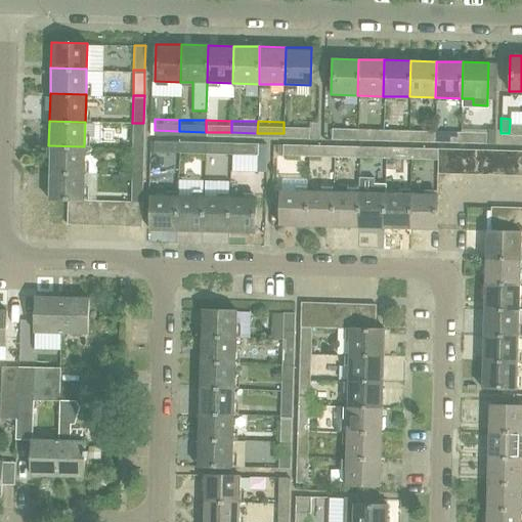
[(310,123),(284,122),(284,133),(309,134),(310,123)]
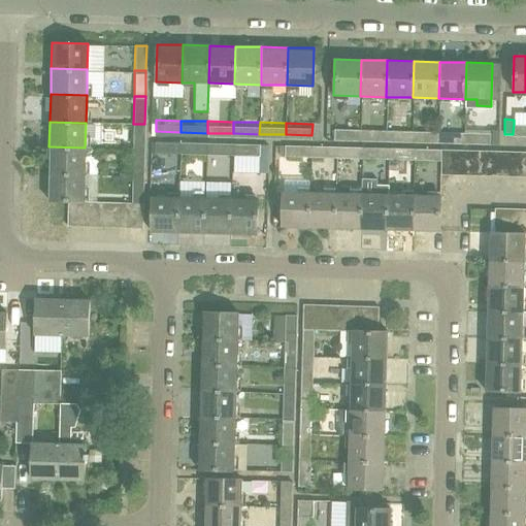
[(144,124),(133,124),(133,149),(143,149),(144,124)]
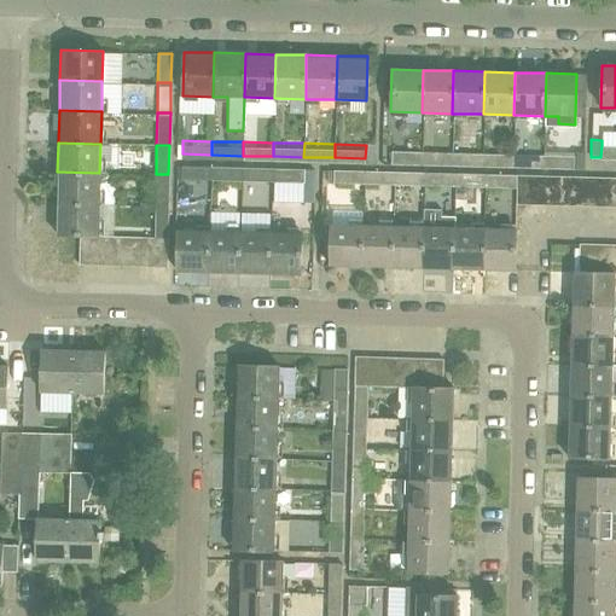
[(390,160),(420,161),(420,147),(390,147),(390,160)]
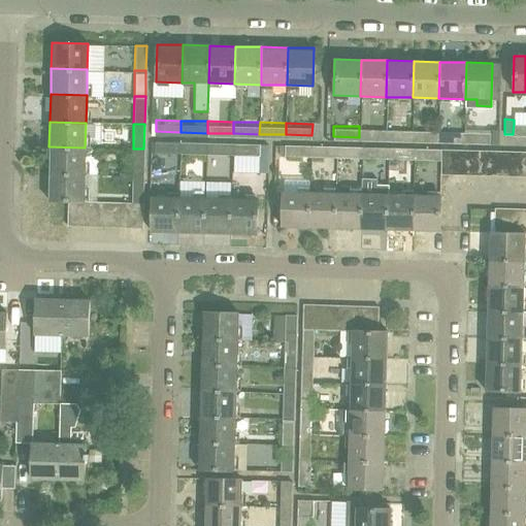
[(385,137),(385,127),(359,126),(359,137),(385,137)]
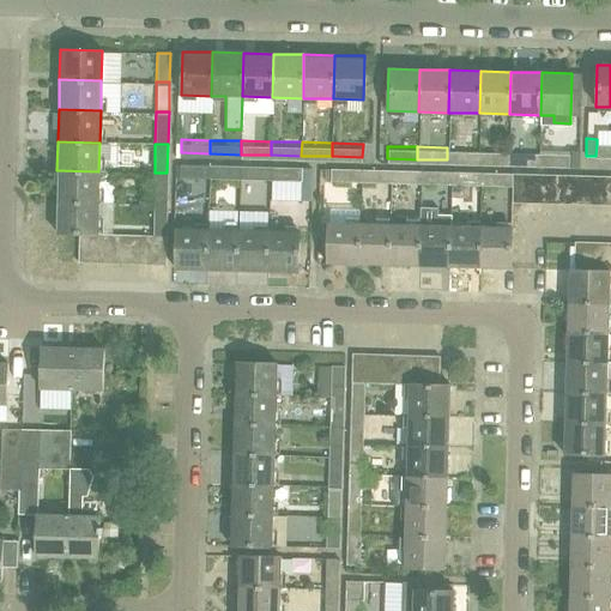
[(447,147),(447,159),(478,161),(478,147),(447,147)]
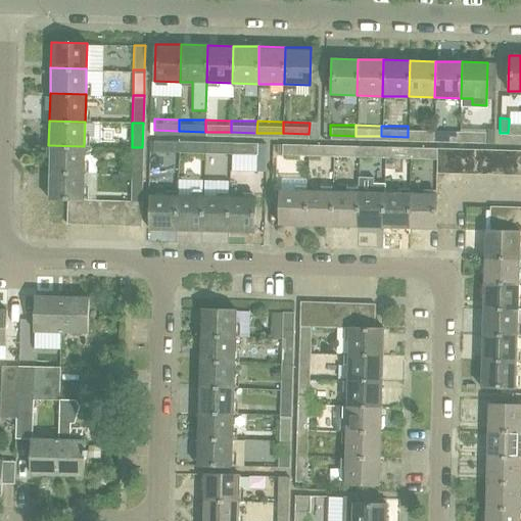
[(433,138),(433,127),(408,126),(408,137),(433,138)]
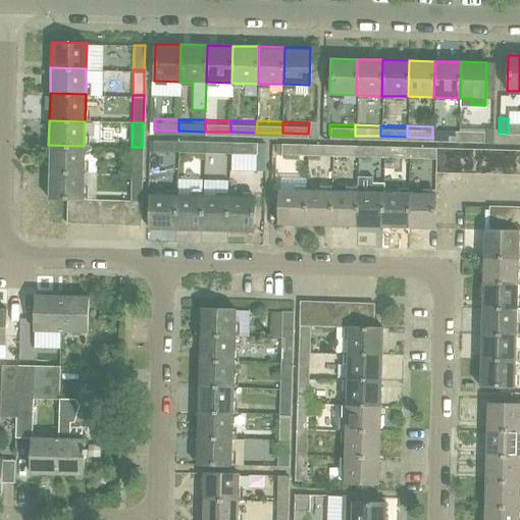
[(432,138),(459,138),(459,127),(432,126),(432,138)]
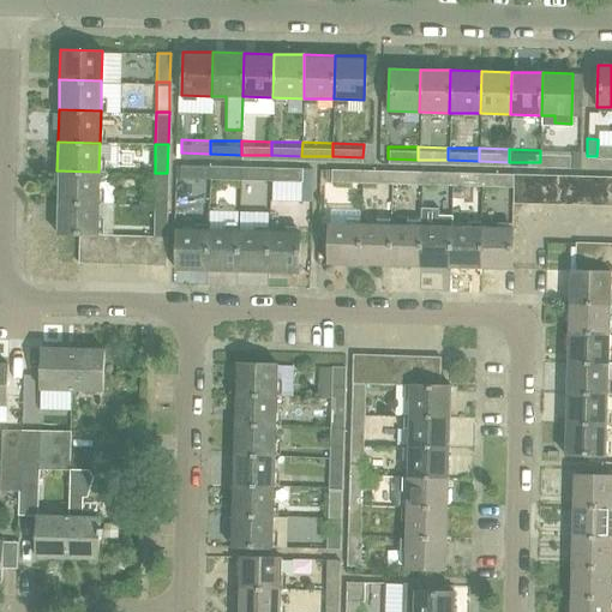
[(571,150),(540,150),(540,162),(571,163),(571,150)]
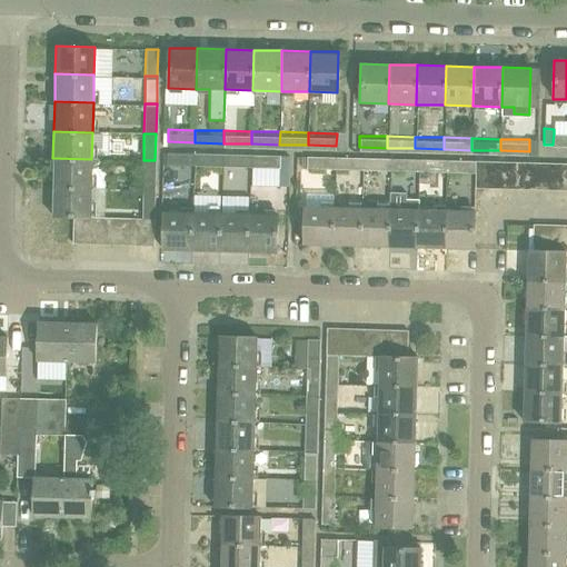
[(166,163),(194,165),(194,152),(166,151),(166,163)]
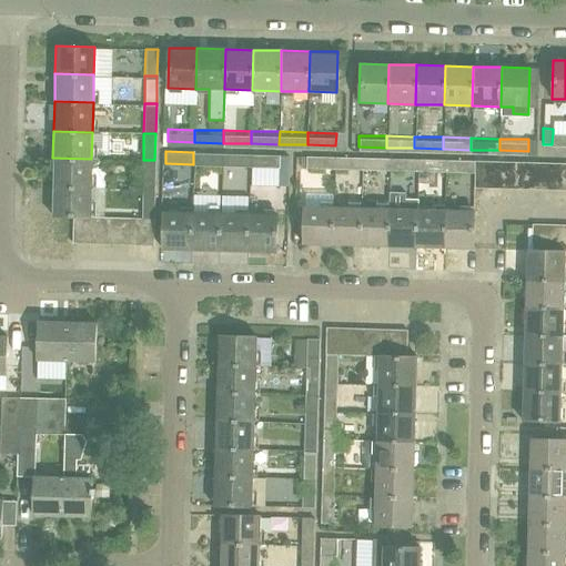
[(222,164),(222,153),(193,152),(193,164),(222,164)]
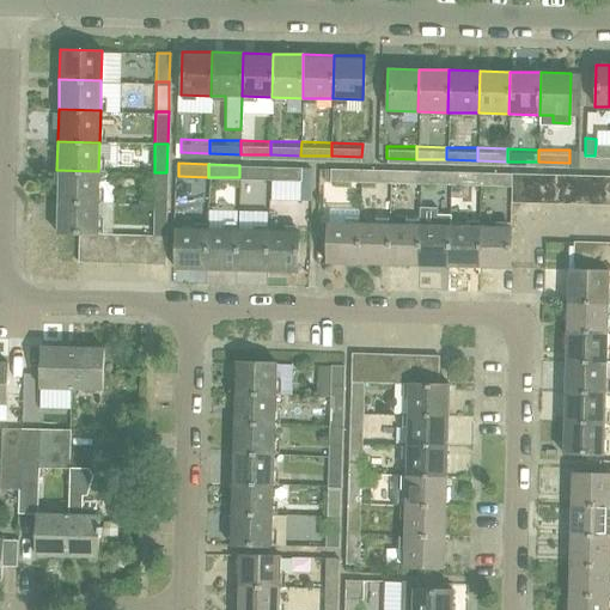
[(239,177),(269,178),(270,165),(239,165),(239,177)]
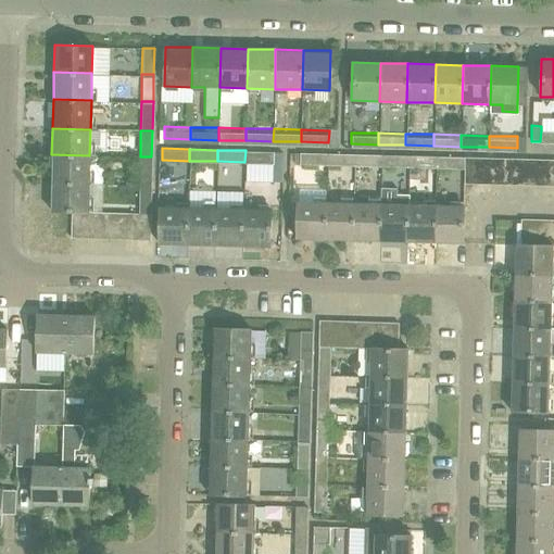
[(273,151),(246,150),(244,162),(273,163),(273,151)]
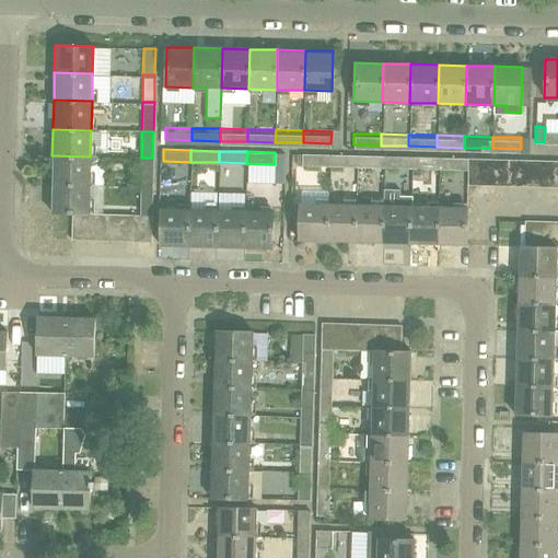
[(301,165),(328,165),(328,153),(301,153),(301,165)]
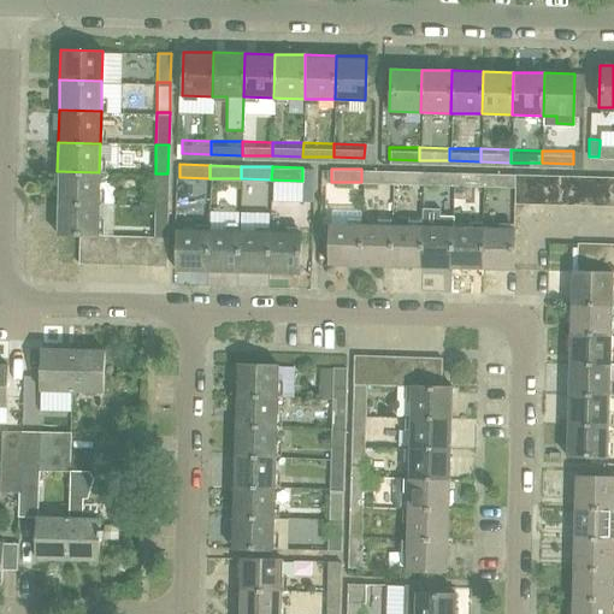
[(361,182),(393,183),(393,170),(361,169),(361,182)]
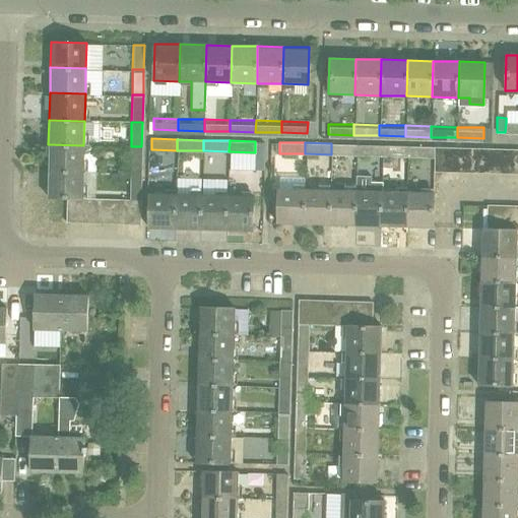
[(331,154),(357,155),(357,144),(331,143),(331,154)]
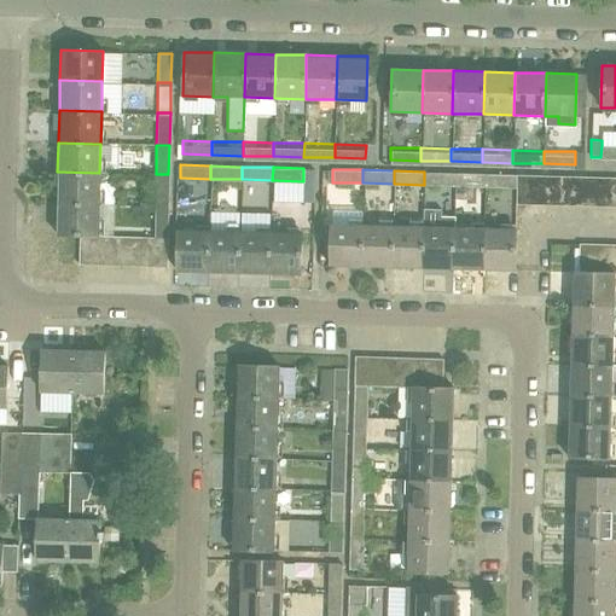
[(57,172),(57,202),(99,203),(99,173),(57,172)]
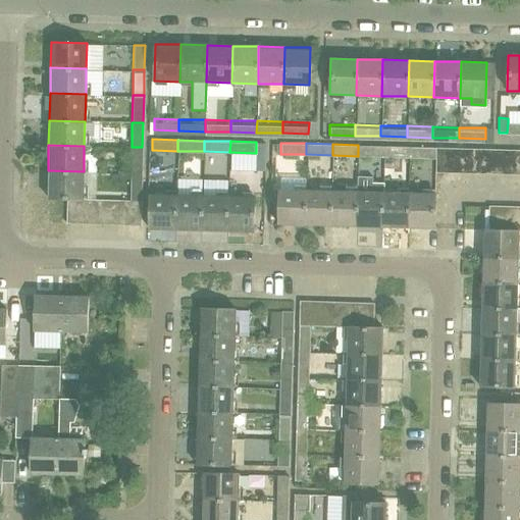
[(383,156),(383,146),(358,145),(358,156),(383,156)]
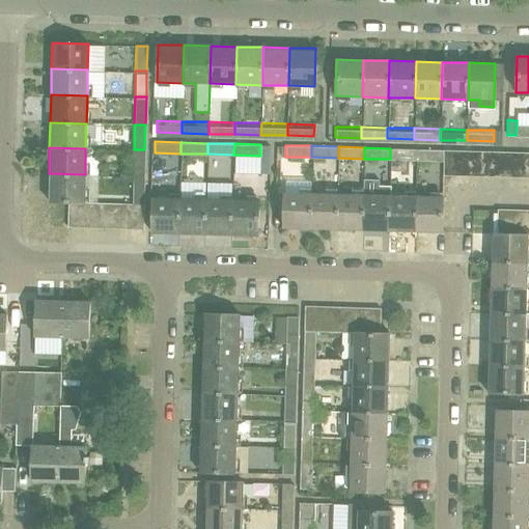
[(390,159),(417,160),(417,149),(390,148),(390,159)]
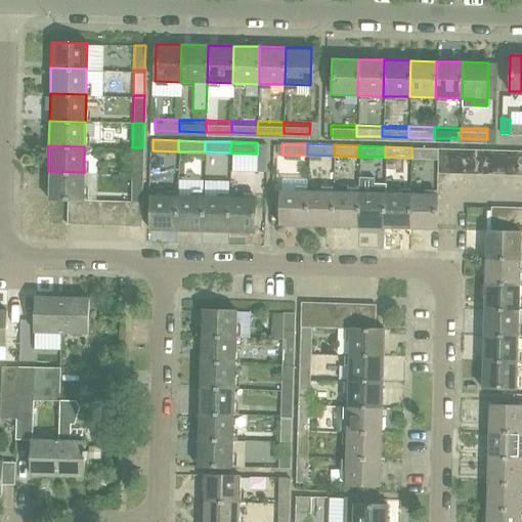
[(132,147),(131,173),(142,173),(142,147),(132,147)]
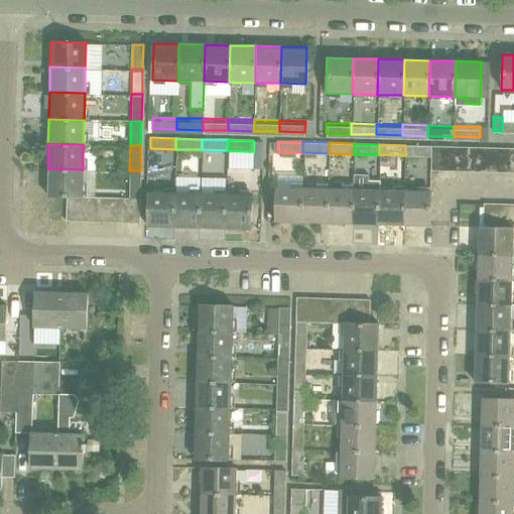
[(405,155),(429,156),(429,146),(405,145),(405,155)]
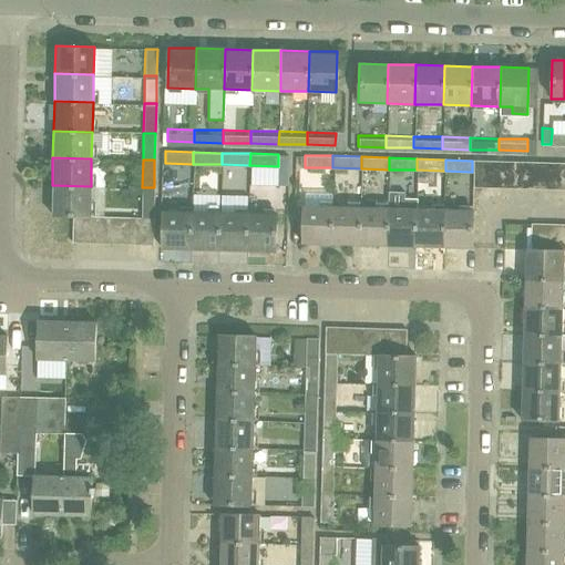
[(472,187),(486,187),(488,161),(472,161),(472,172),(472,187)]
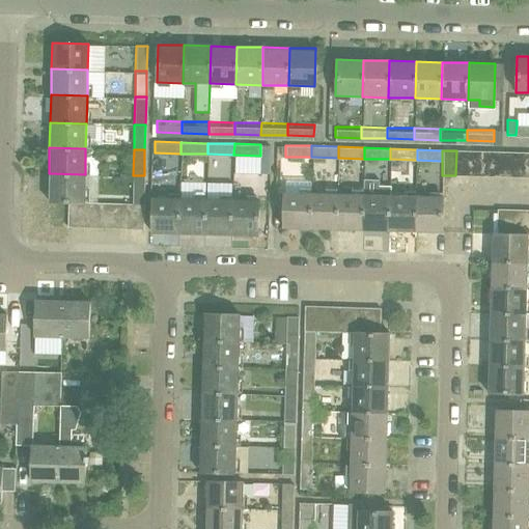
[(469,150),(456,150),(455,175),(468,175),(469,150)]
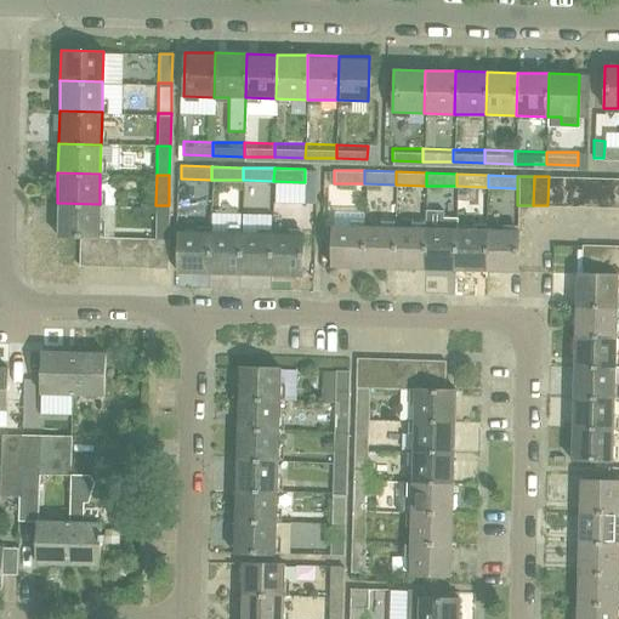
[(562,205),(563,176),(549,176),(547,205),(562,205)]
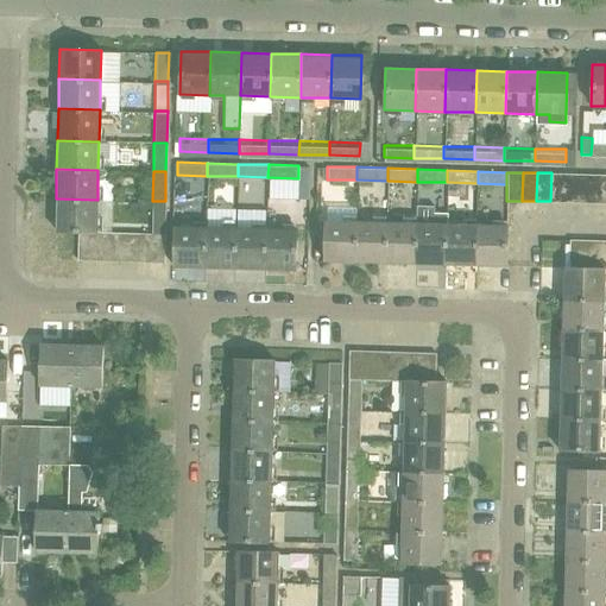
[(566,172),(551,172),(550,201),(565,201),(566,172)]
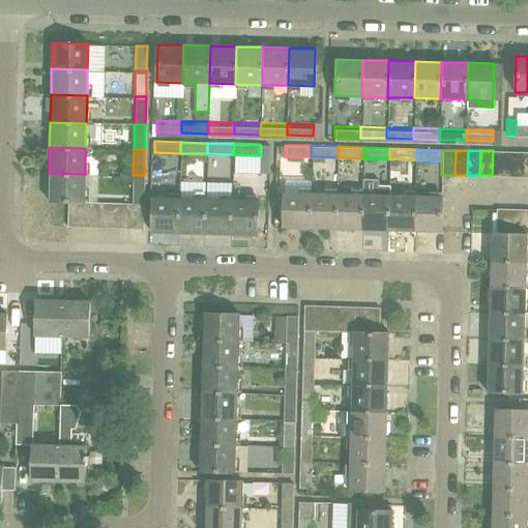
[(493,150),(492,175),(504,176),(505,151),(493,150)]
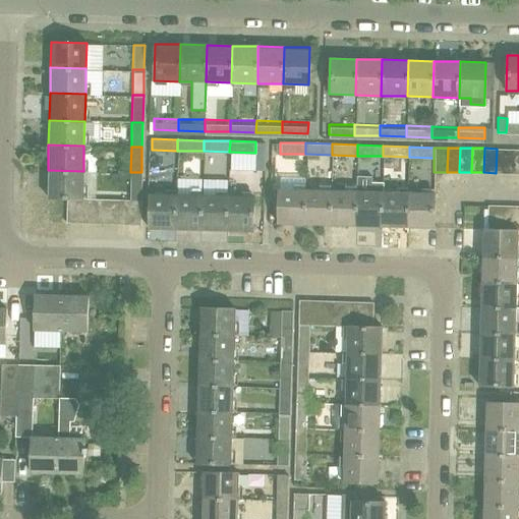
[(509,149),(497,149),(496,173),(508,173),(509,149)]
